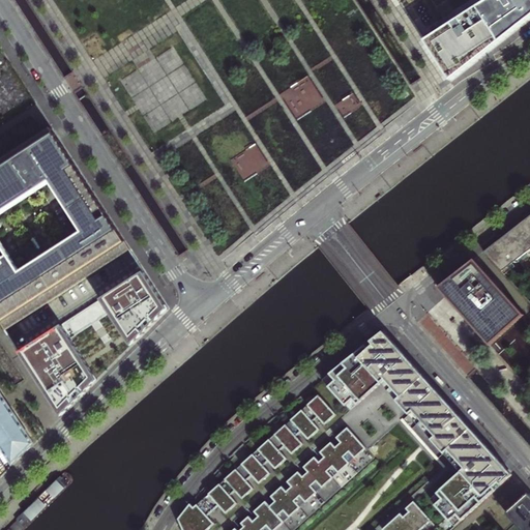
[(529,17),(529,0),(486,0),(430,36),(455,77),(494,47),(509,34),(523,24),(529,17)]
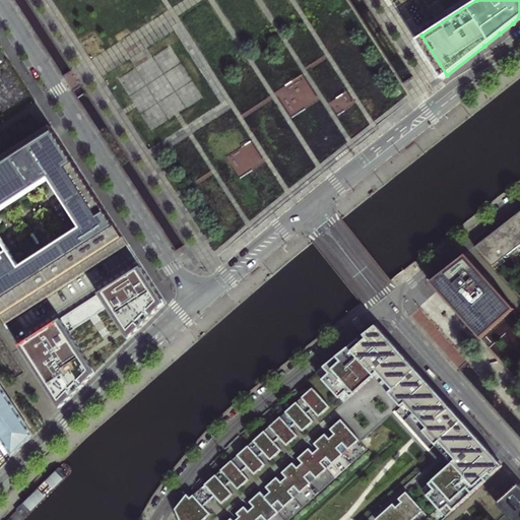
[(0,312),(6,323),(128,244),(51,124),(41,131),(0,156),(0,312)]
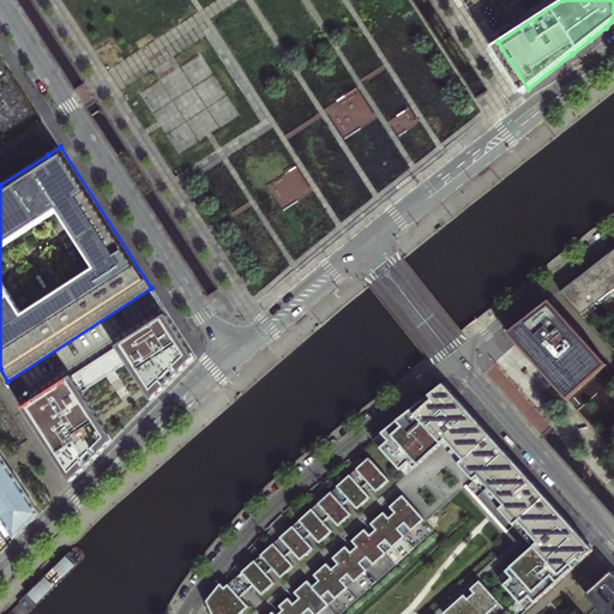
[(579,278),(563,292),(582,315),(594,306),(596,308),(601,304),(600,301),(613,289),(613,251),(613,252),(602,260),(579,278)]
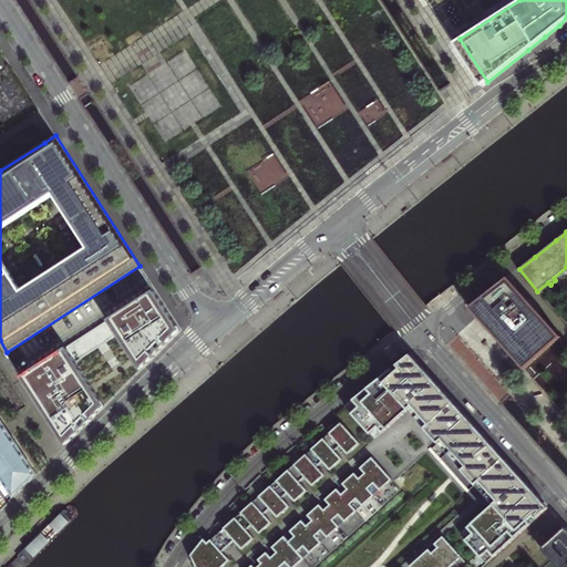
[(496,287),(468,309),(512,357),(523,370),(559,338),(506,279),(496,287)]
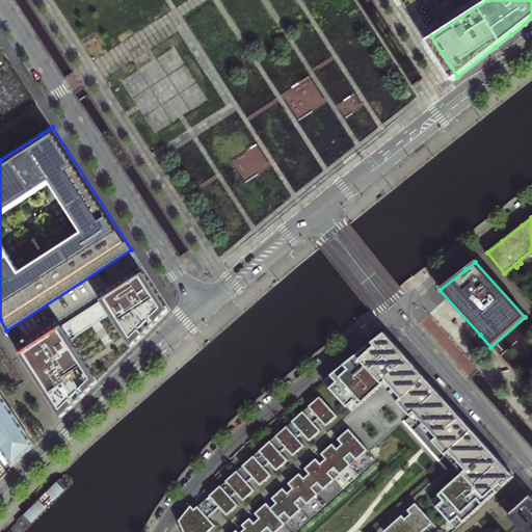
[(170,308),(147,271),(103,299),(132,346),(170,308)]
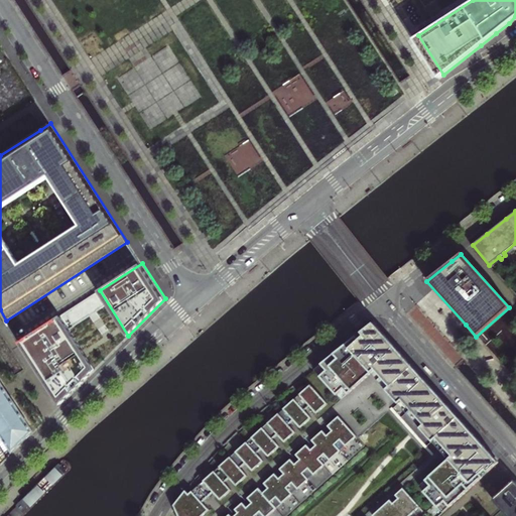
[(95,369),(60,316),(20,342),(60,404),(89,376),(95,369)]
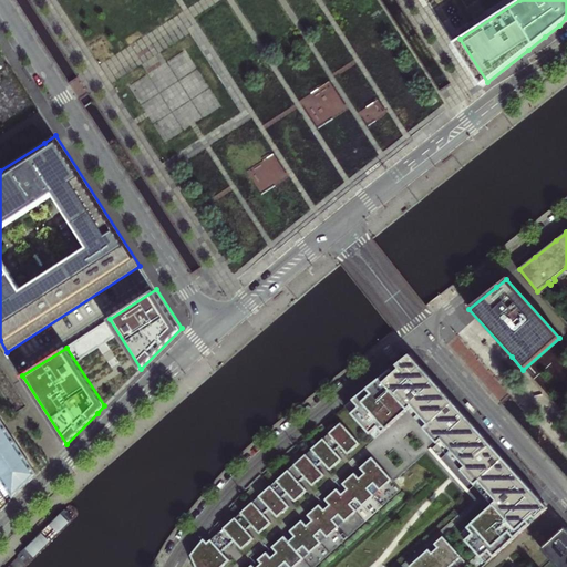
[(403,370),(389,382),(394,388),(411,408),(428,426),(453,403),(408,351),(397,361),(403,370)]
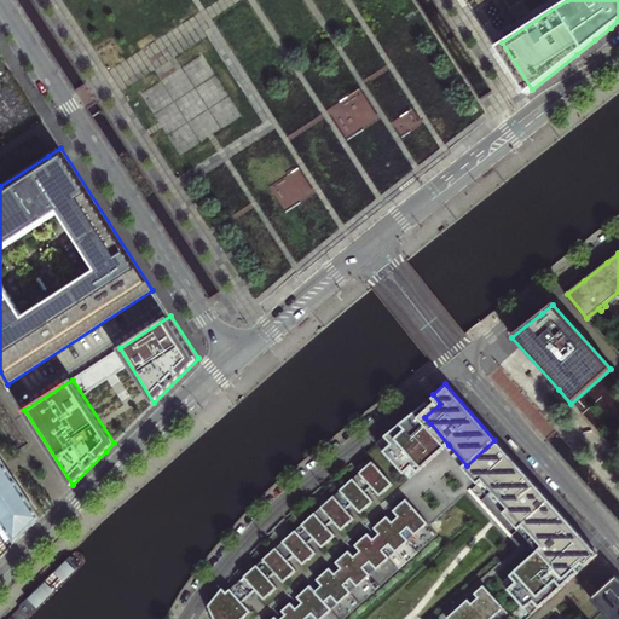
[(433,394),(401,421),(410,431),(415,437),(431,423),(424,417),(440,404),(433,394)]
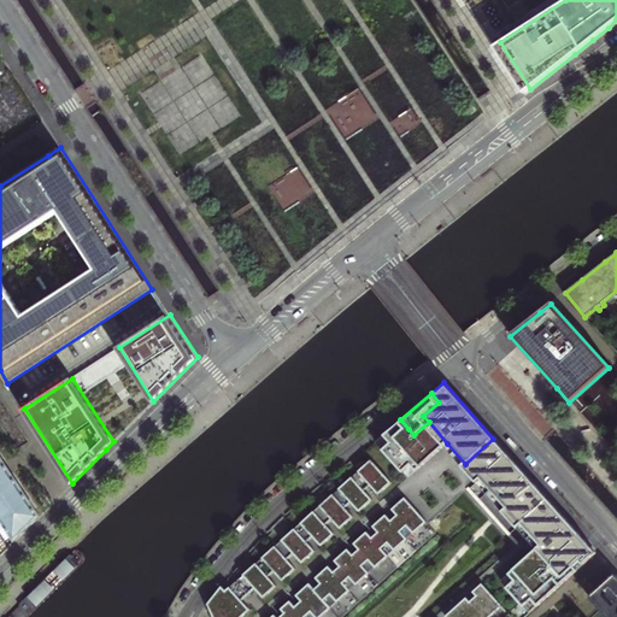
[(409,429),(400,419),(383,434),(388,440),(380,447),(404,472),(411,465),(417,471),(423,465),(399,438),(409,429)]
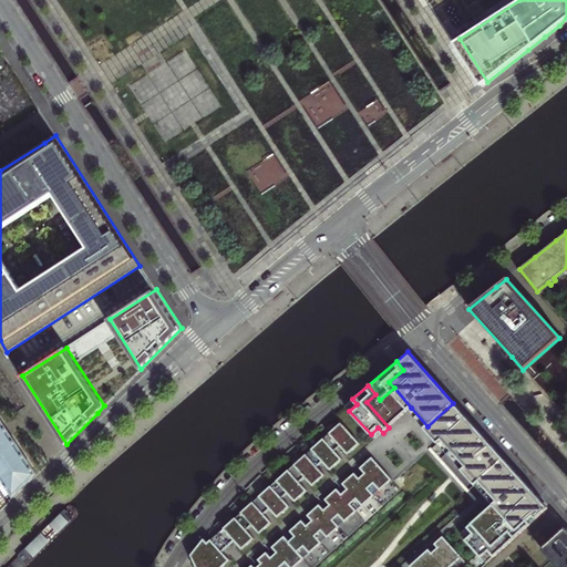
[(375,394),(367,402),(389,428),(406,411),(411,408),(394,388),(380,400),(375,394)]
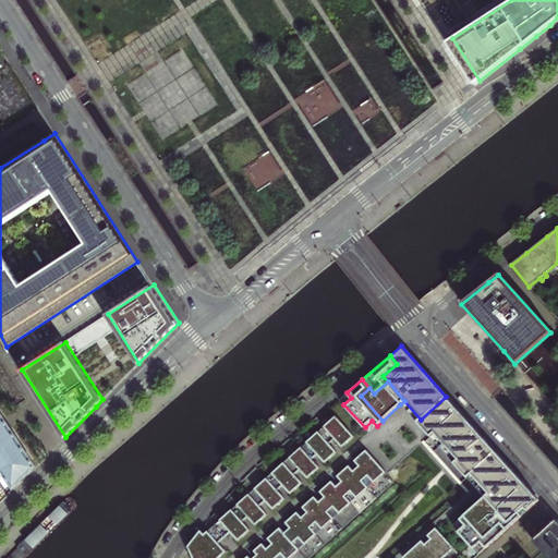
[(347,392),(339,399),(343,404),(351,398),(347,392)]
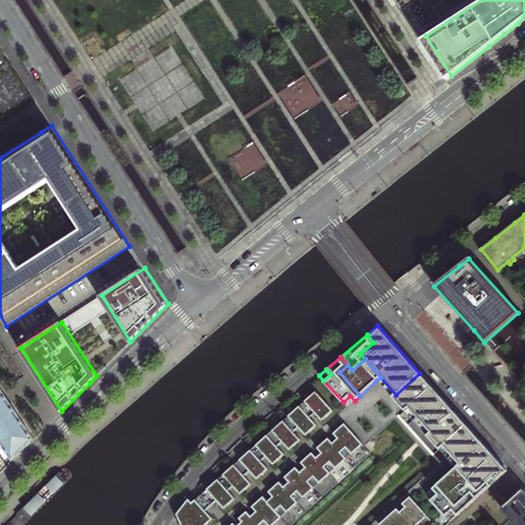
[(396,395),(392,398),(403,410),(407,407),(428,431),(425,434),(438,449),(442,446),(466,425),(419,373),(396,395)]
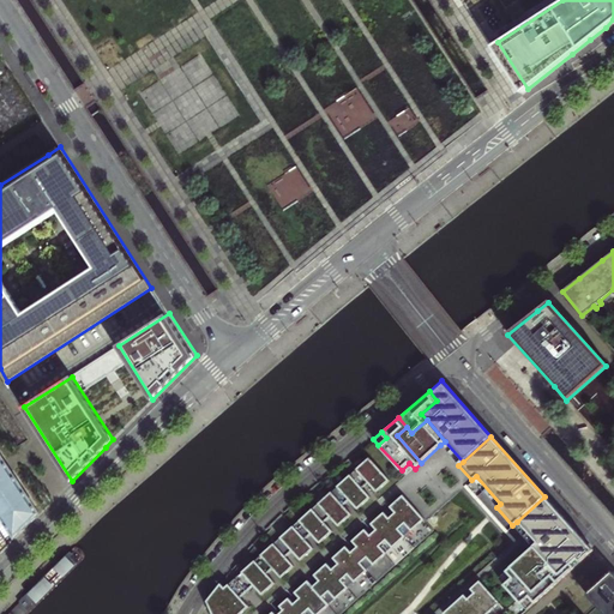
[(440,445),(458,465),(463,462),(445,441),(440,445)]
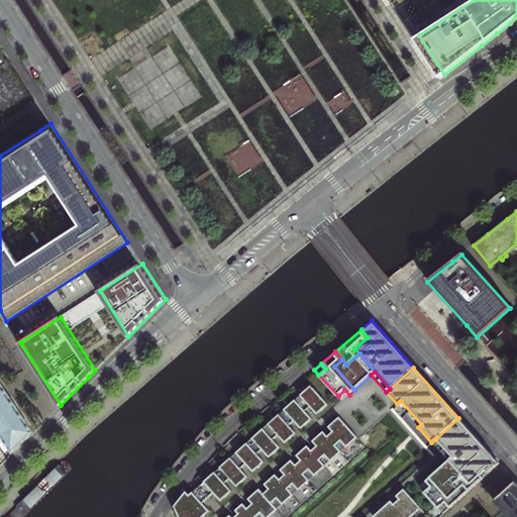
[(325,388),(317,378),(310,384),(318,394),(325,388)]
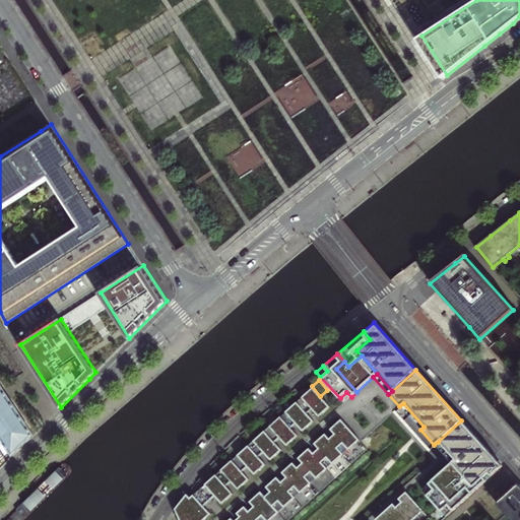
[(0,435),(13,456),(35,435),(8,393),(0,381),(0,435)]
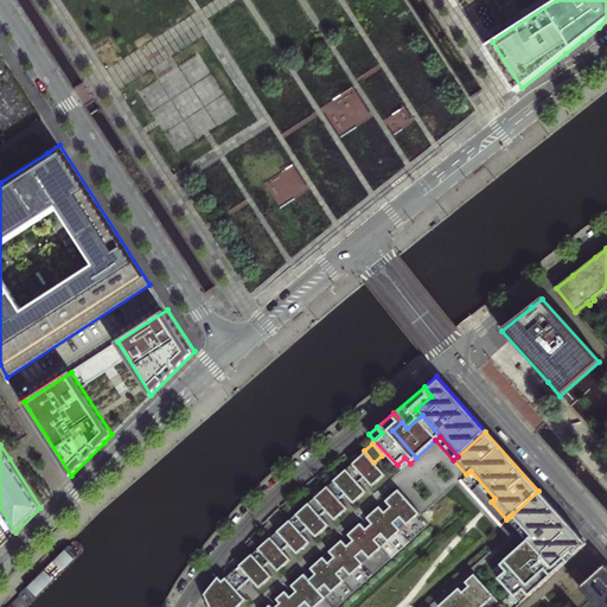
[(363,453),(238,567),(250,580),(254,585),(260,590),(273,577),(276,575),(292,561),(294,558),(311,544),(314,541),(330,526),(333,524),(347,510),(352,506),(366,493),(370,491),(384,477),(363,453)]
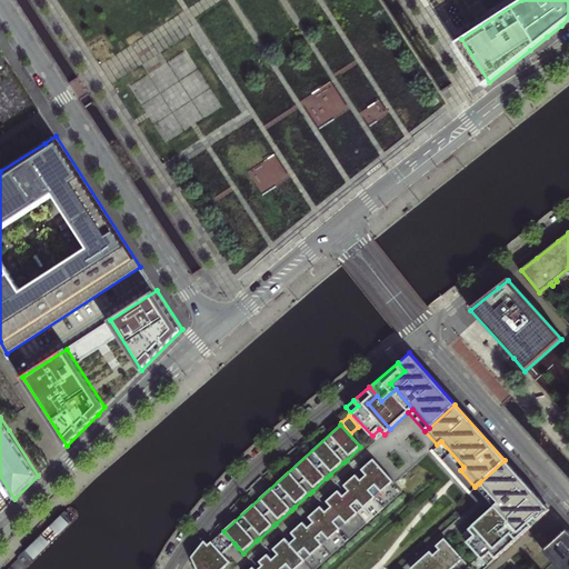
[(379,429),(372,436),(377,441),(385,435),(379,429)]
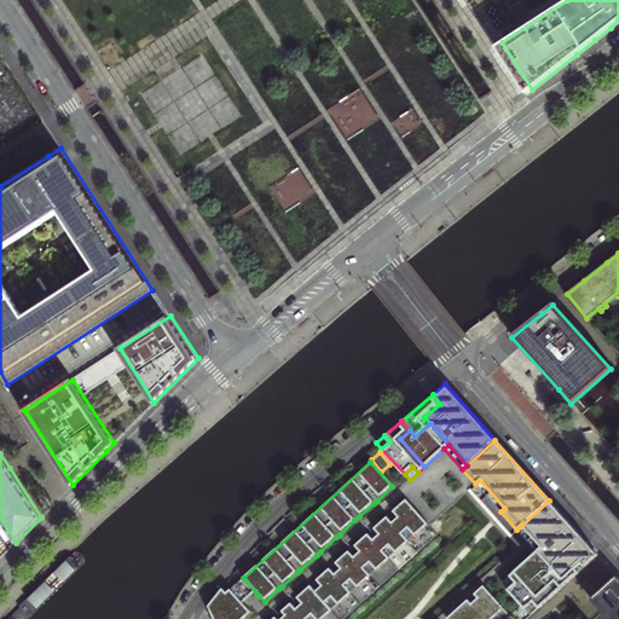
[(475,484),(501,512),(504,508),(480,480),(475,484)]
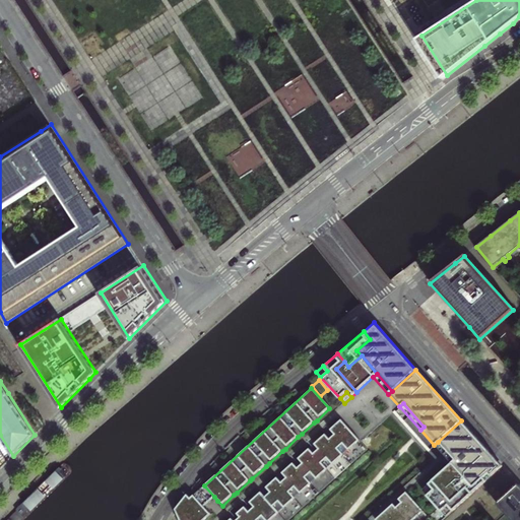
[(229,519),(269,519),(359,441),(339,419),(330,429),(331,431),(334,434),(328,439),(324,434),(313,444),(314,445),(318,449),(312,454),(308,449),(298,458),(299,460),(302,463),(296,468),(291,463),(281,472),(282,474),(285,477),(279,483),(275,478),(265,488),(266,490),(269,493),(264,498),(259,493),(249,502),(250,504),(253,507),(247,513),(243,508),(236,514),(239,517),(235,519),(231,519),(230,519),(229,519)]
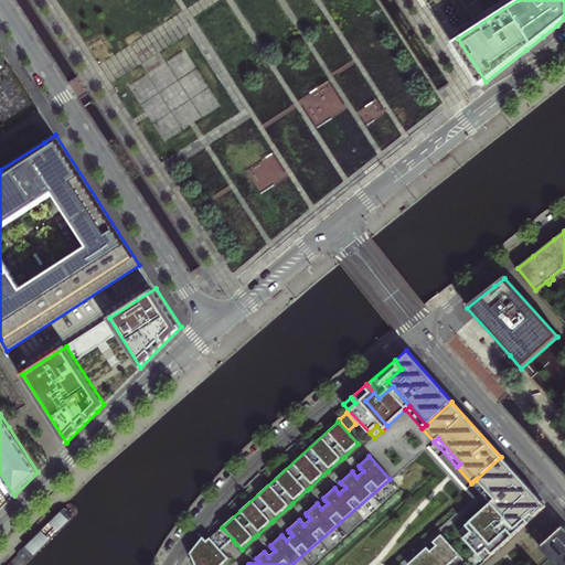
[(546,507),(501,457),(476,480),(494,501),(490,504),(459,533),(484,562),(546,507)]
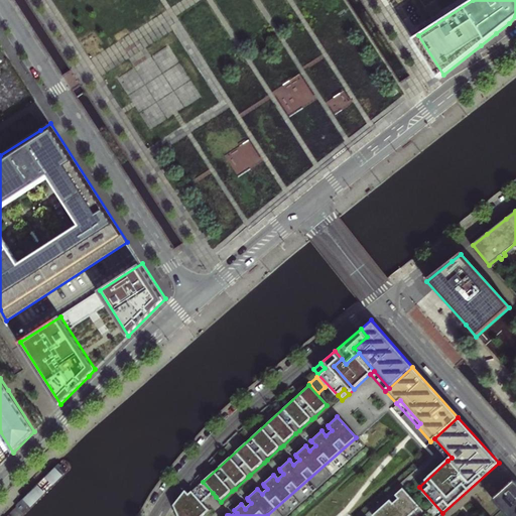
[(447,461),(452,458),(434,438),(430,441),(447,461)]
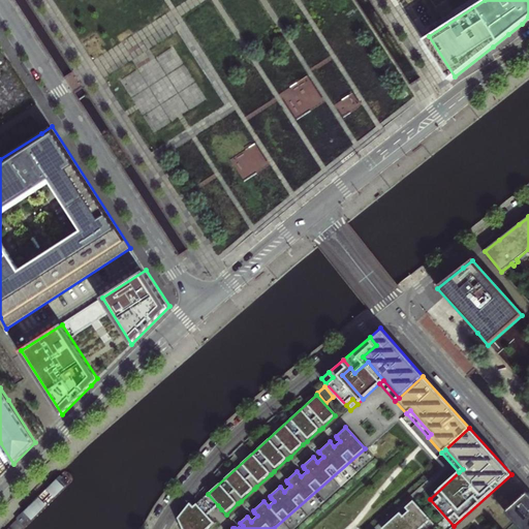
[(528,528),(528,494),(527,492),(505,512),(520,528),(528,528)]
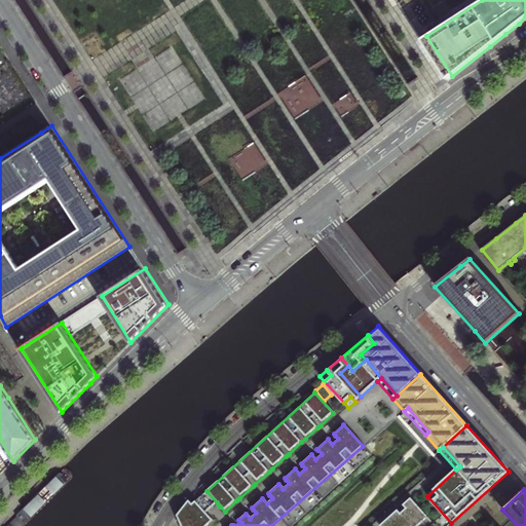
[(207,491),(194,501),(204,513),(217,502),(207,491)]
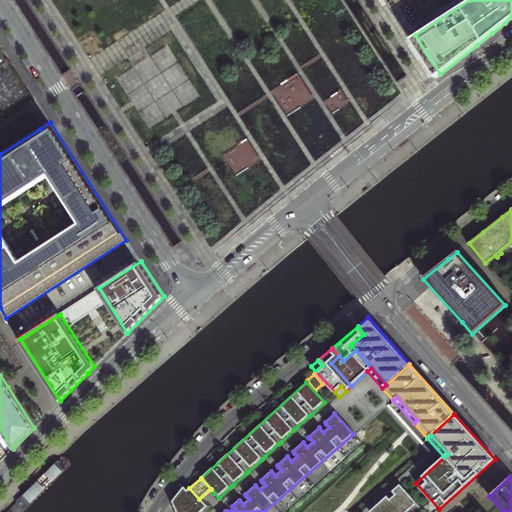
[(386,496),(369,511),(408,511),(417,504),(399,484),(391,491),(394,494),(389,499),(386,496)]
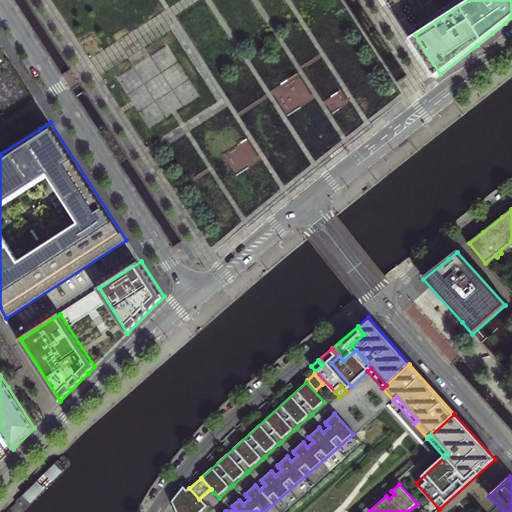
[(182,487),(173,502),(177,511),(200,511),(206,507),(203,503),(199,499),(189,488),(186,491),(182,487)]
